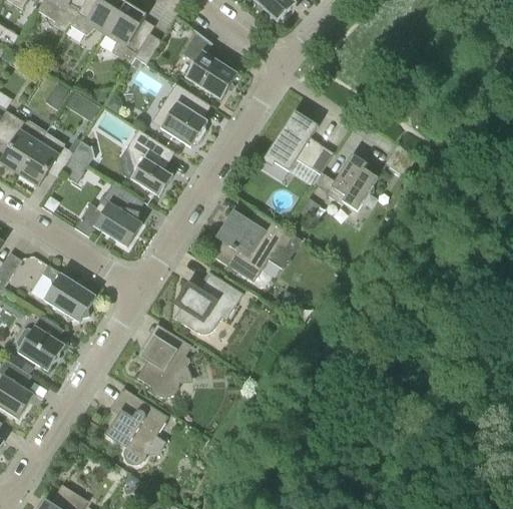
[(10,0),(22,8),(27,0),(10,0)]
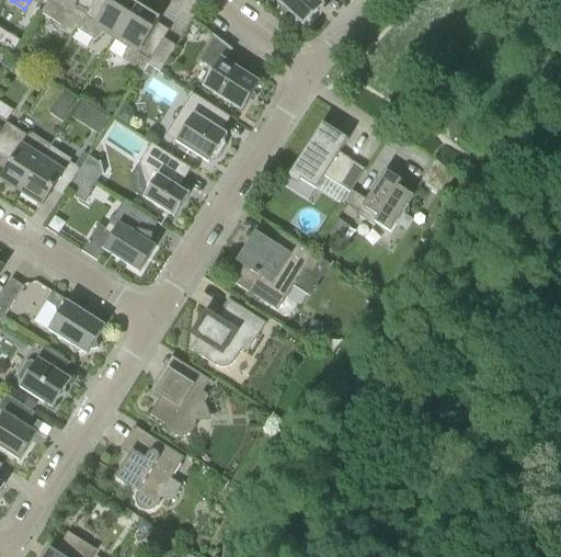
[(77,25),(92,0),(47,0),(42,9),(61,22),(60,25),(72,33),(77,25)]
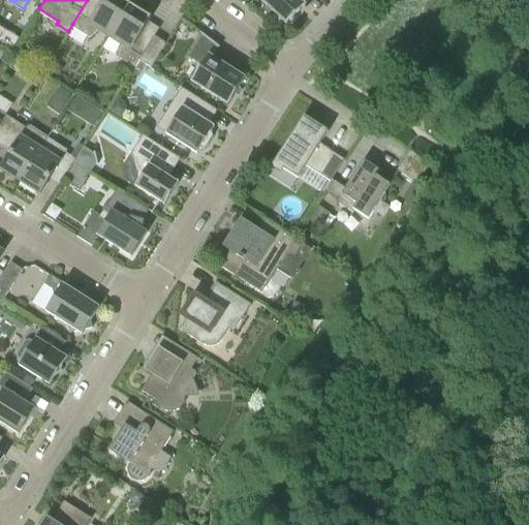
[(98,27),(110,34),(131,0),(130,0),(87,0),(72,24),(73,24),(90,35),(98,27)]
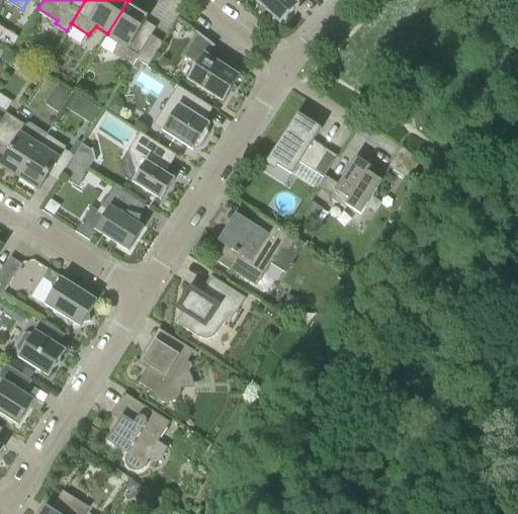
[(128,0),(107,33),(118,40),(114,53),(133,64),(137,57),(152,32),(153,30),(142,23),(148,13),(128,1),(130,0),(128,0)]
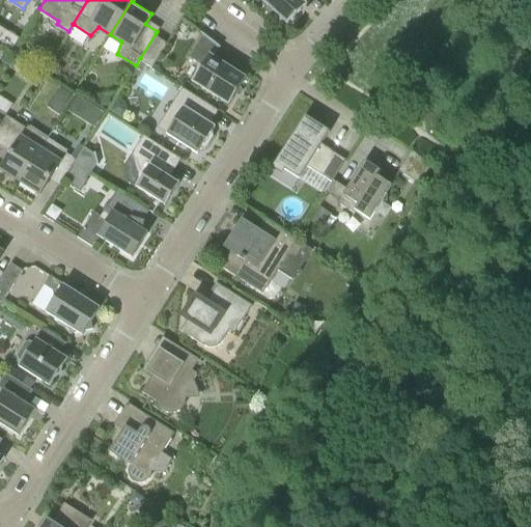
[(264,0),(266,7),(270,11),(277,11),(287,22),(301,7),(295,1),(296,0),(264,0)]
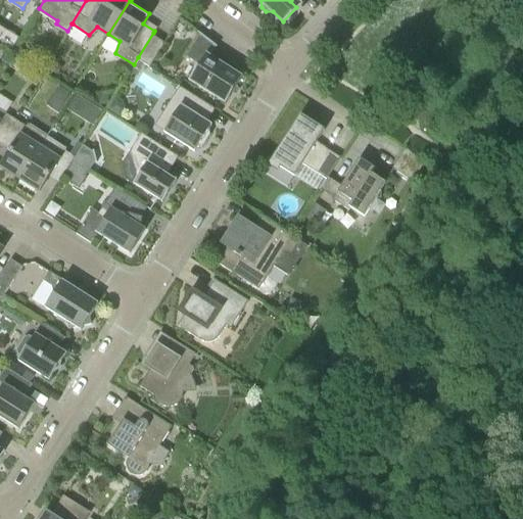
[(200,31),(186,53),(199,62),(189,78),(226,101),(243,74),(210,52),(216,44),(200,31)]
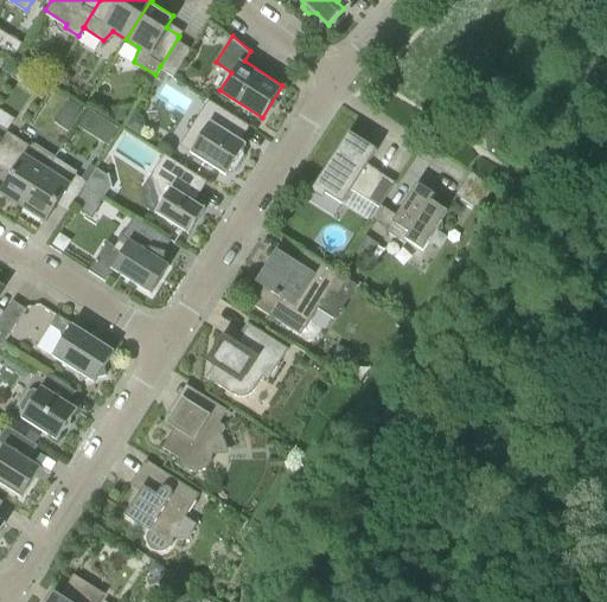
[(160,66),(174,76),(192,47),(178,38),(160,66)]
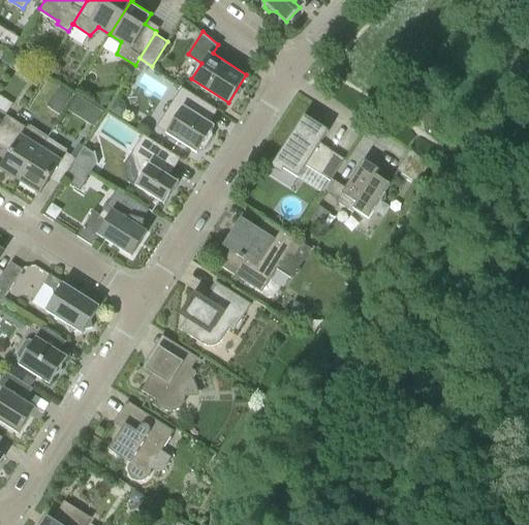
[(21,56),(24,51),(23,47),(22,45),(19,42),(12,51),(21,56)]
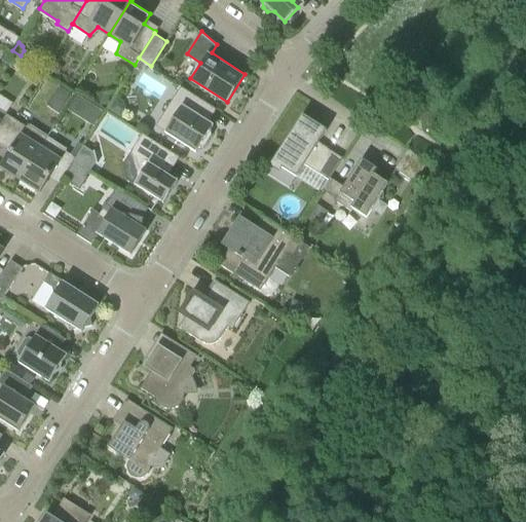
[(0,57),(8,63),(13,53),(5,48),(0,57)]
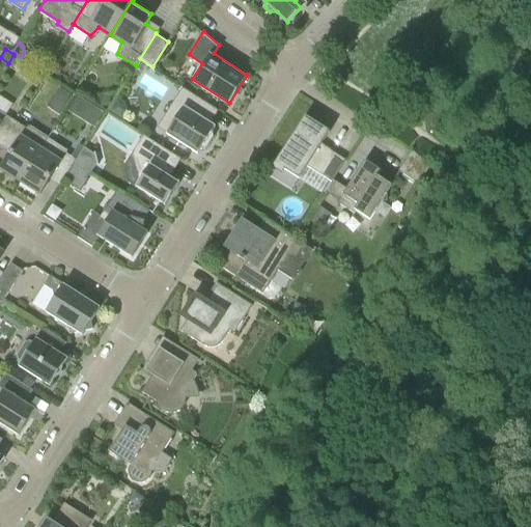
[(58,74),(63,65),(54,59),(49,68),(58,74)]
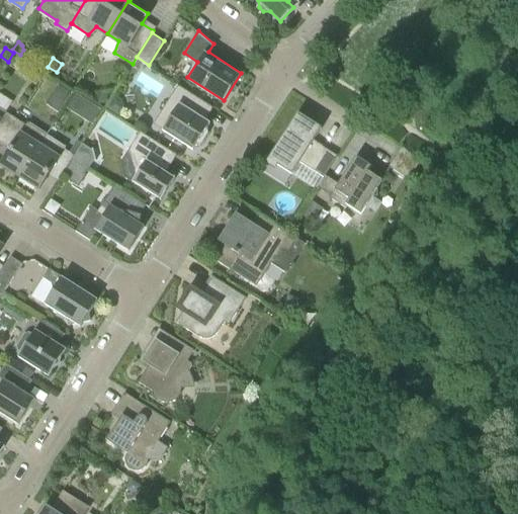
[(48,77),(36,102),(59,112),(70,87),(48,77)]
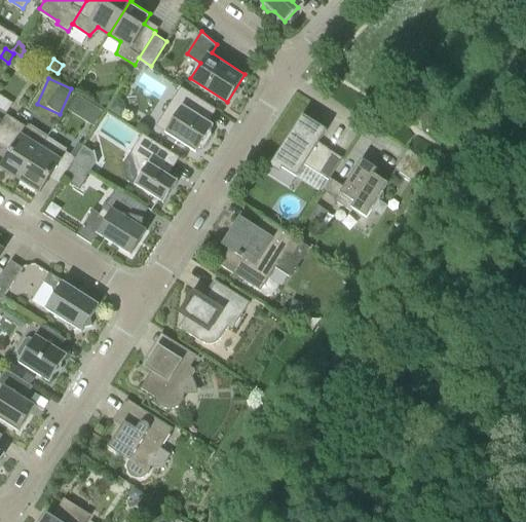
[(212,104),(181,84),(164,110),(174,116),(165,131),(196,150),(199,146),(204,144),(212,133),(211,126),(214,122),(204,116),(212,104)]
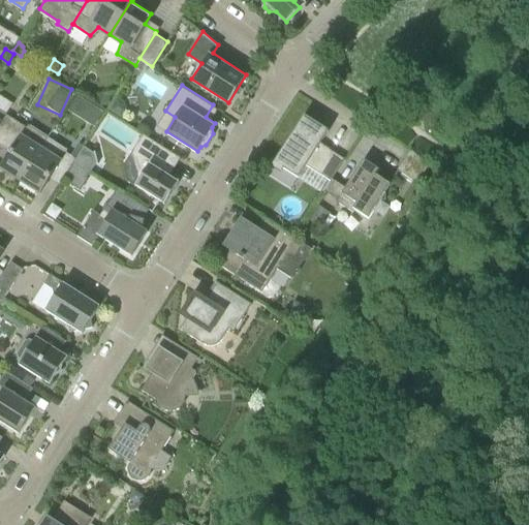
[(68,107),(95,122),(103,106),(76,92),(68,107)]
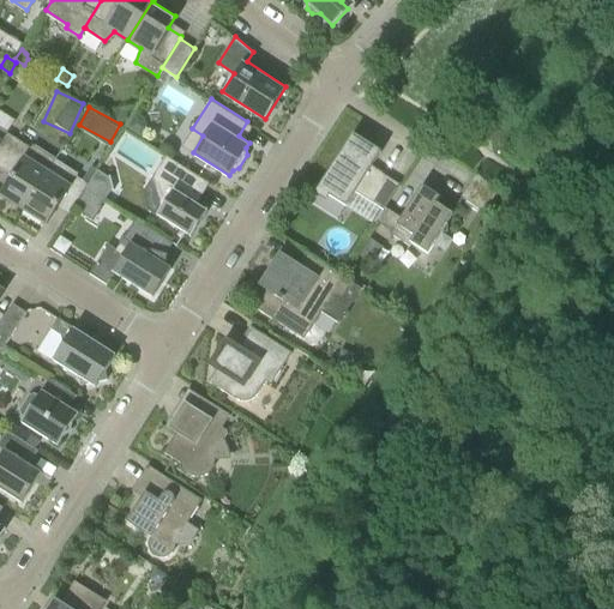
[(0,161),(4,163),(19,138),(7,130),(14,118),(0,108),(0,161)]
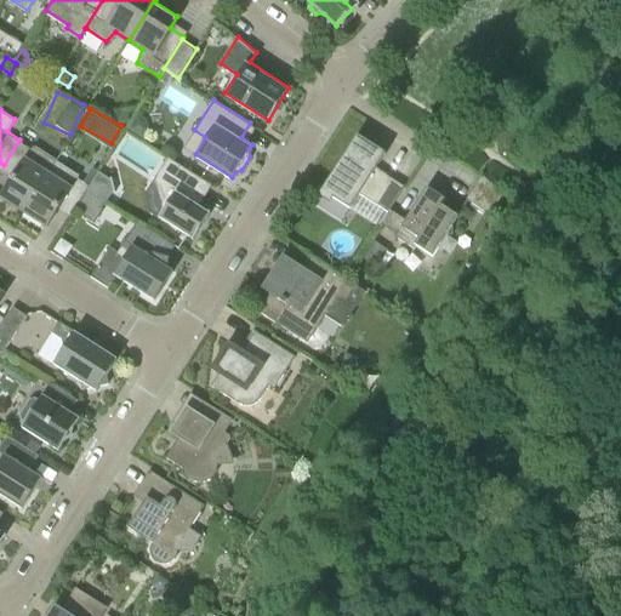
[(143,136),(149,127),(147,118),(138,112),(129,126),(143,136)]
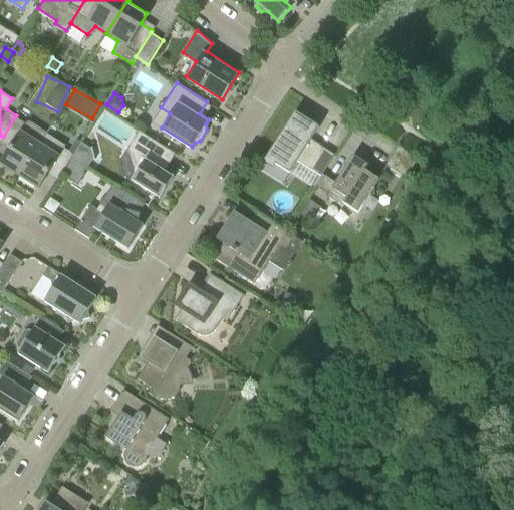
[(267,157),(289,171),(313,186),(315,183),(322,172),(335,152),(311,137),(319,124),(314,120),(314,119),(301,111),(300,112),(295,109),(265,157),(266,158),(267,157)]
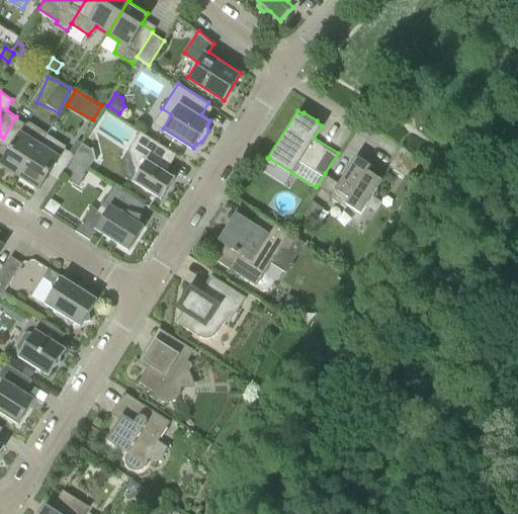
[(3,138),(13,144),(1,162),(20,174),(48,132),(28,119),(26,122),(16,116),(3,138)]
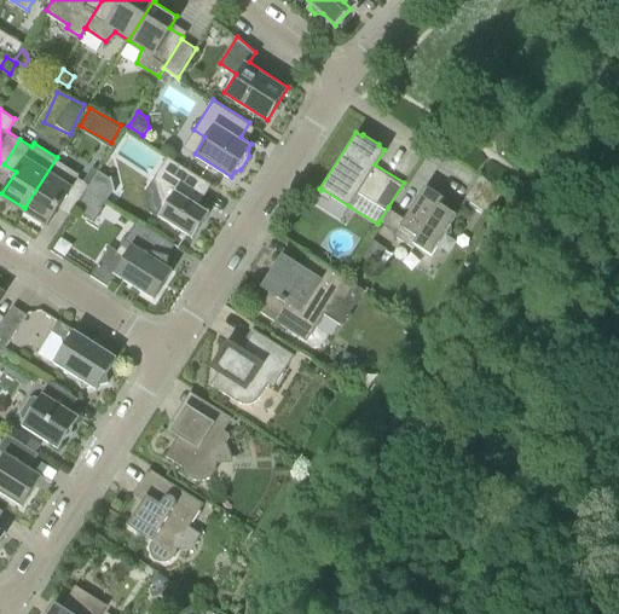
[(47,222),(62,201),(74,208),(90,183),(77,175),(88,156),(67,142),(57,157),(24,208),(47,222)]
